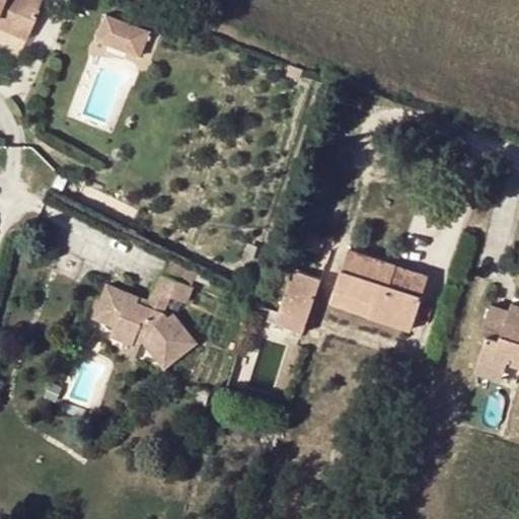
[(0,0),(0,20),(30,33),(45,1),(43,0),(0,0)]
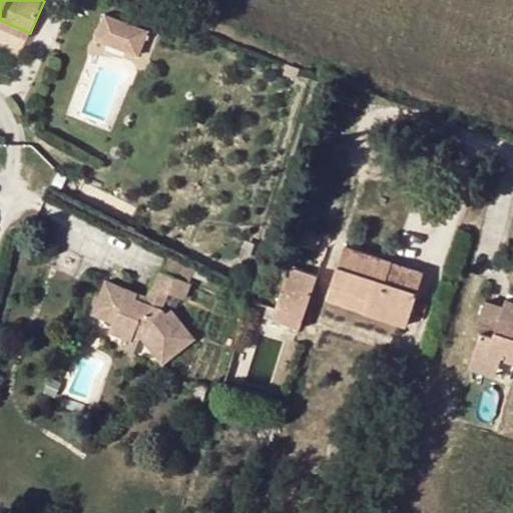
[(145,47),(152,31),(109,12),(102,28),(145,47)]
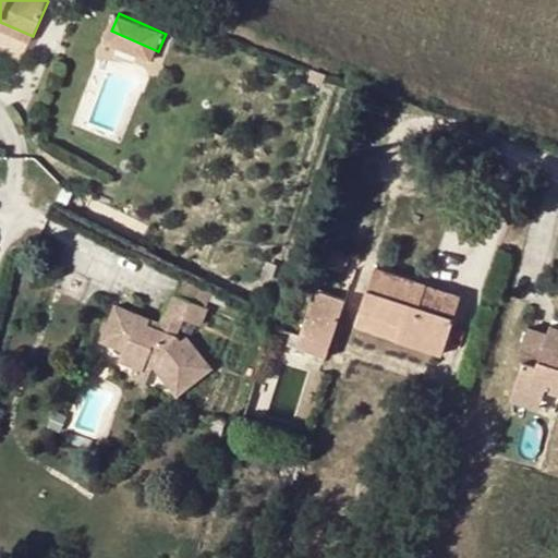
[(33,36),(0,22),(0,32),(29,45),(33,36)]
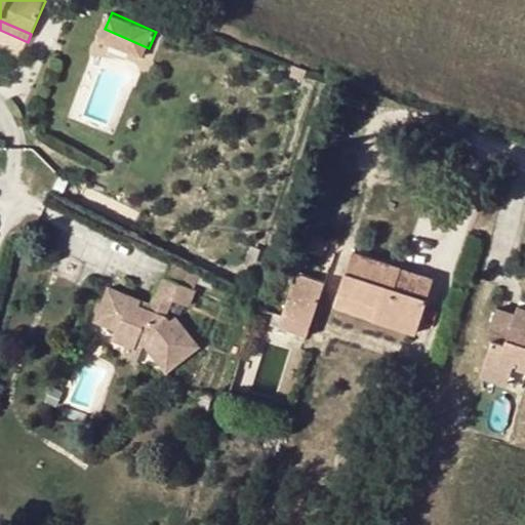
[(149,48),(105,29),(99,42),(144,61),(149,48)]
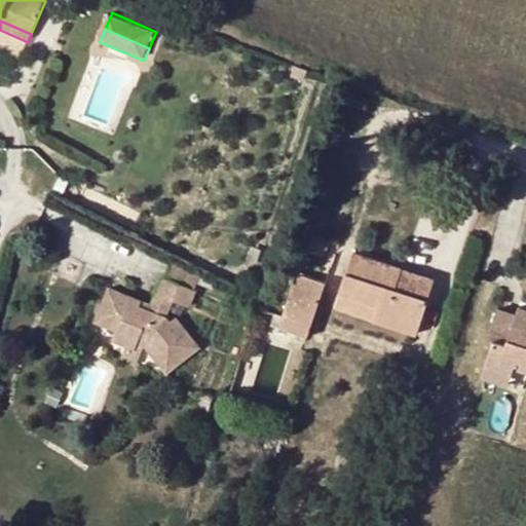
[(330,241),(312,235),(309,246),(326,251),(330,241)]
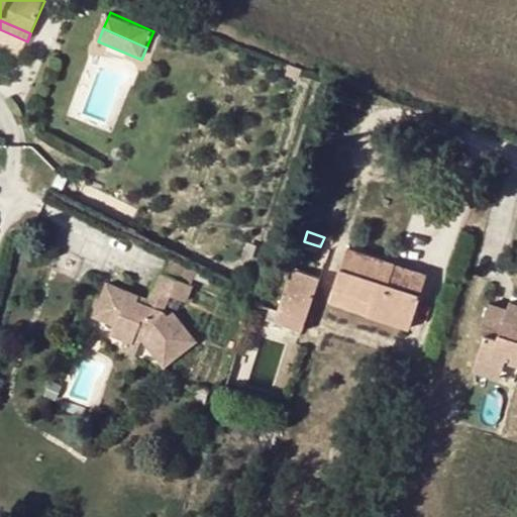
[(369,315),(409,329),(421,295),(390,284),(396,265),(348,248),(336,289),(373,301),(369,315)]
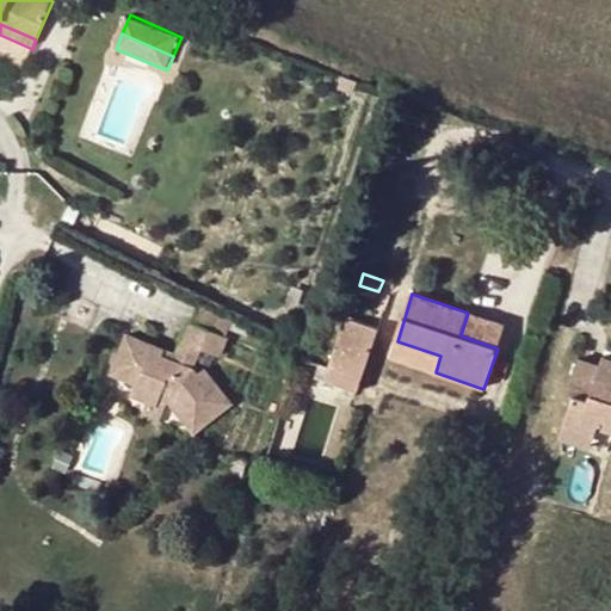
[(195,302),(189,319),(227,335),(233,316),(195,302)]
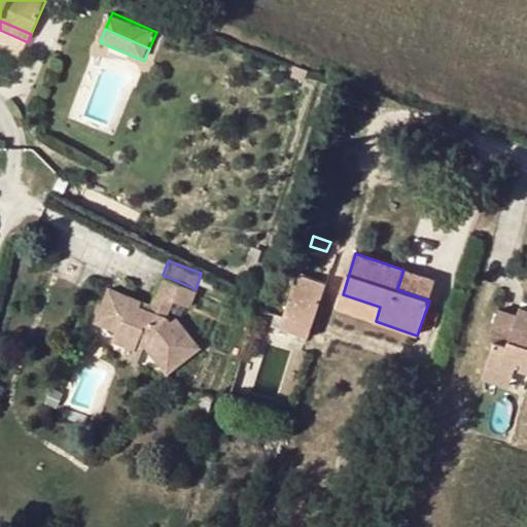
[(403,270),(397,289),(429,301),(435,281),(403,270)]
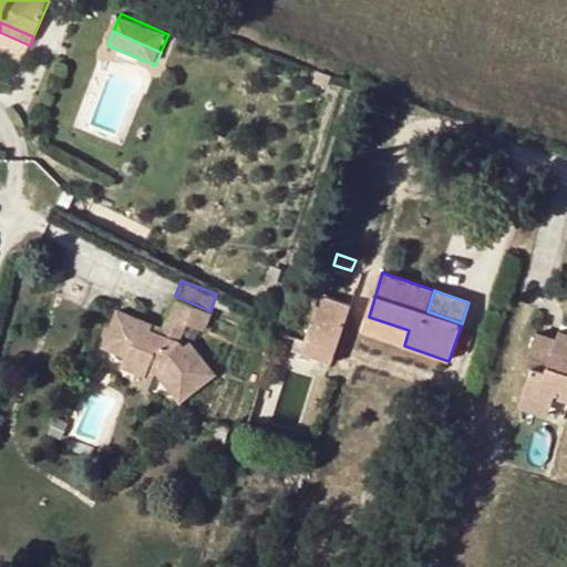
[(106,328),(130,337),(124,352),(121,362),(133,368),(143,372),(146,364),(152,367),(155,368),(181,401),(217,373),(193,341),(186,347),(178,337),(185,321),(204,328),(210,311),(175,296),(162,328),(114,309),(106,328)]
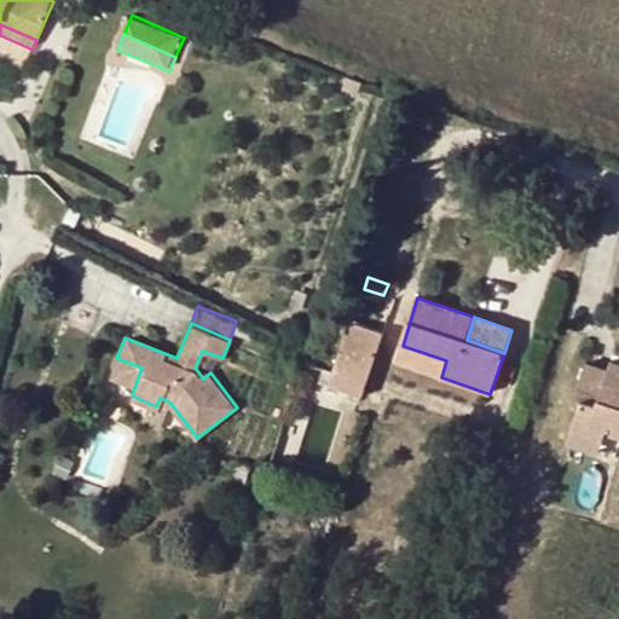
[(382,334),(351,323),(335,374),(325,369),(320,383),(362,397),(382,334)]
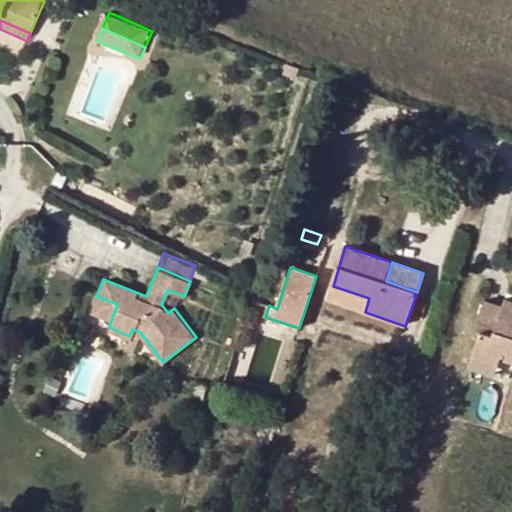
[(365,312),(369,298),(333,286),(328,300),(365,312)]
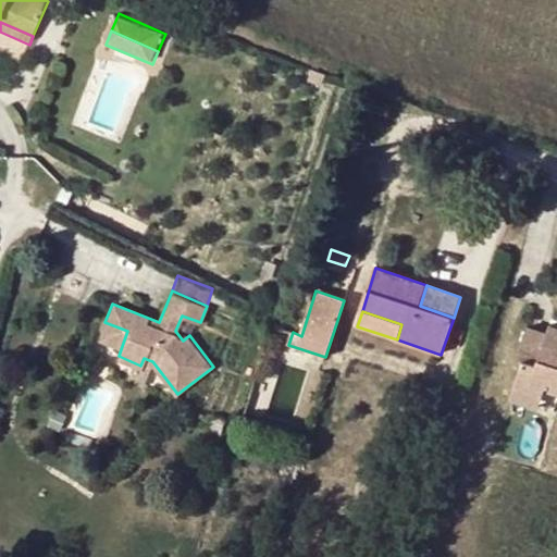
[(122,346),(127,331),(104,322),(99,336),(122,346)]
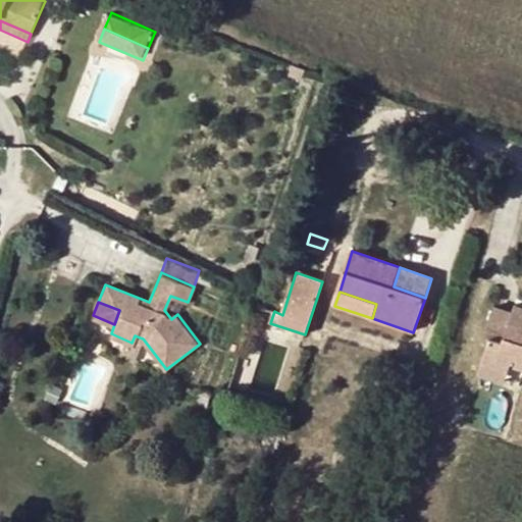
[(521,323),(521,307),(516,306),(513,314),(511,320),(521,323)]
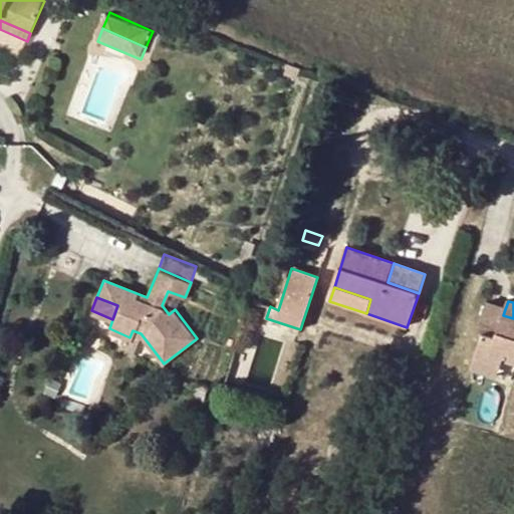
[(513,362),(513,318),(503,315),(505,309),(487,302),(477,332),(483,334),(472,367),(499,377),(505,359),(513,362)]
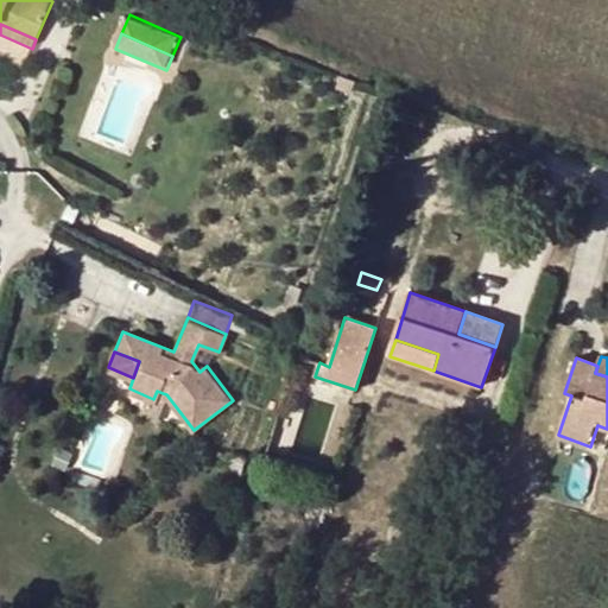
[(154,417),(163,393),(157,391),(153,399),(143,394),(135,410),(154,417)]
